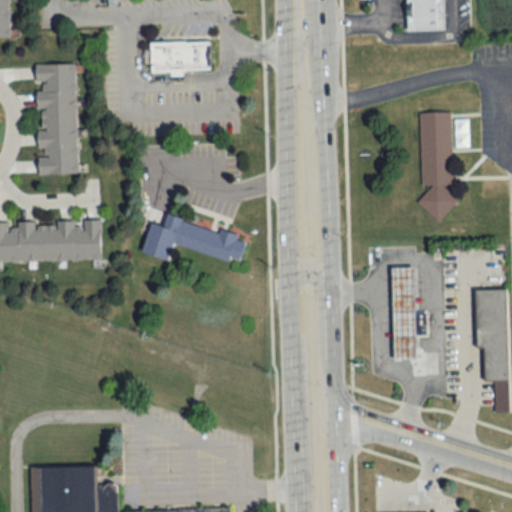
[(0,0),(0,37),(9,37),(8,0),(0,0)]
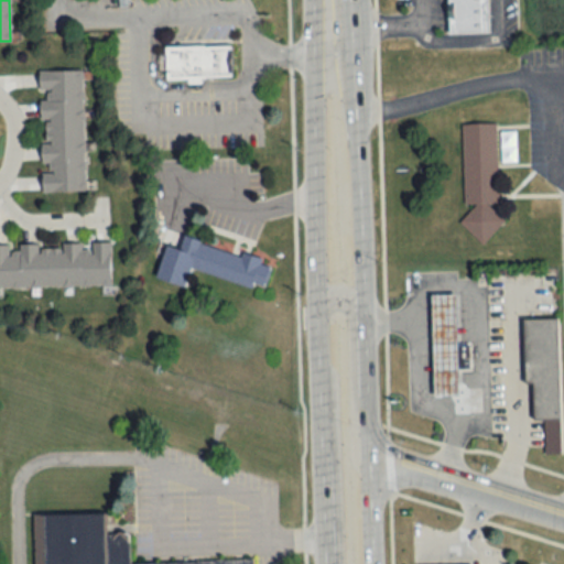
[(444,0),(486,0),(488,30),(445,30),(444,0)]
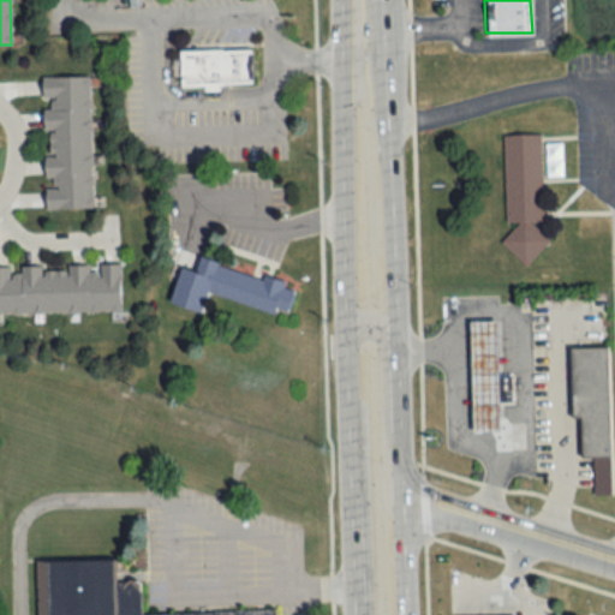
[(177,47),(249,45),(250,81),(177,82),(177,47)]
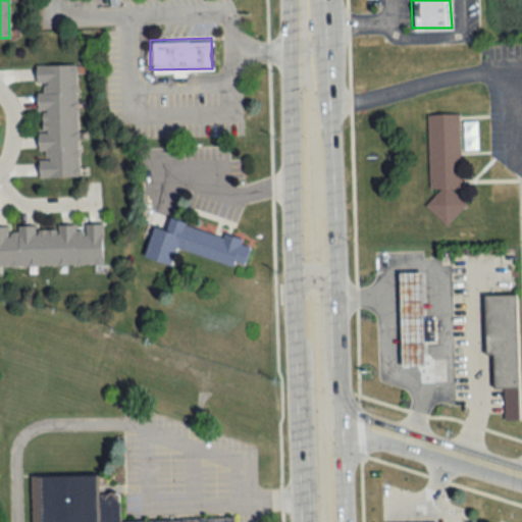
[(79,176),(76,64),(37,65),(39,177),(79,176)]
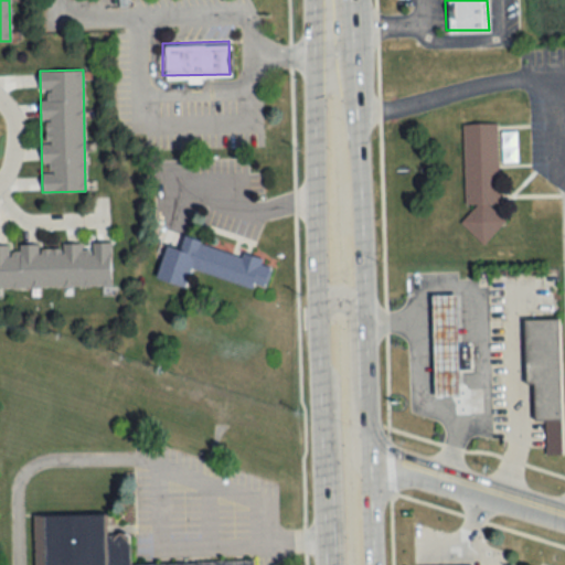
[(498,204),(496,124),(462,125),(465,200),(473,209),(459,223),(483,245),(504,222),(487,204),(498,204)]
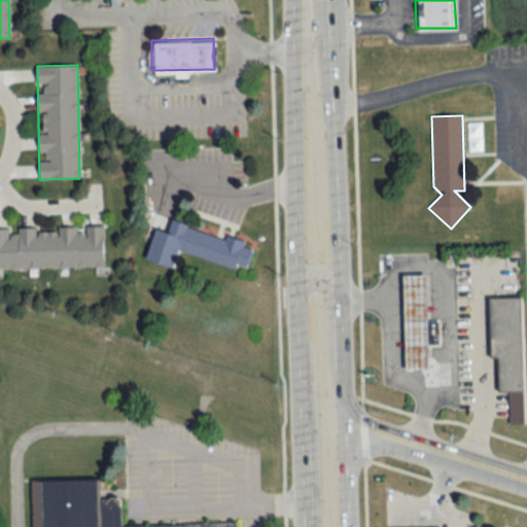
[(142,254),(152,225),(165,231),(171,214),(190,221),(188,224),(223,238),(224,234),(243,240),(241,244),(249,247),(244,262),(237,260),(234,267),(176,245),(169,266),(142,254)]
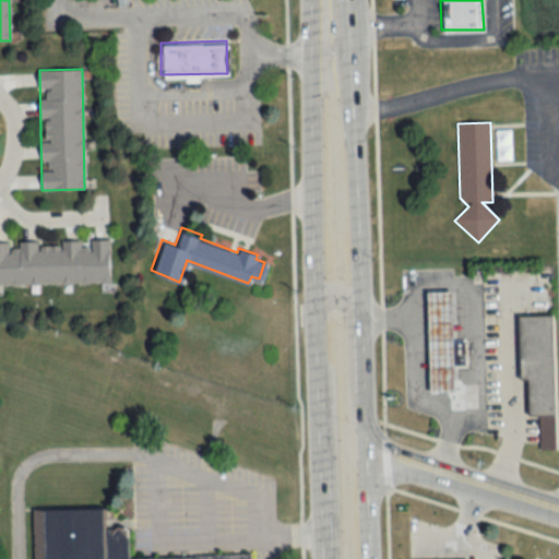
[(0,242),(0,285),(110,285),(109,242),(0,242)]
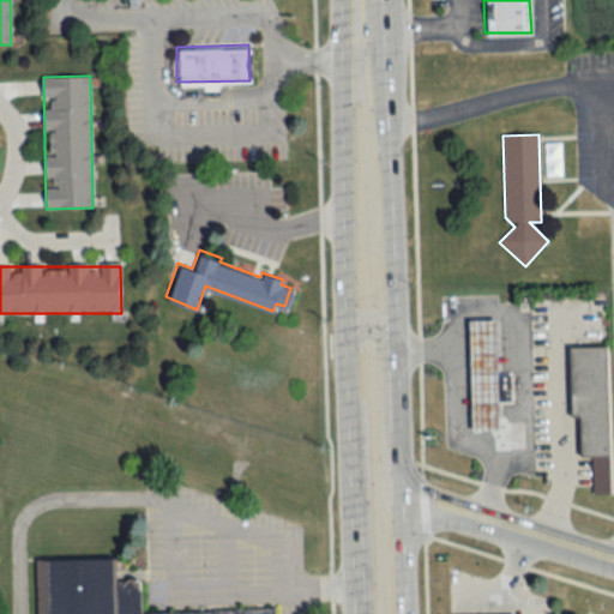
[(501,431),(498,319),(469,320),(471,432),(501,431)]
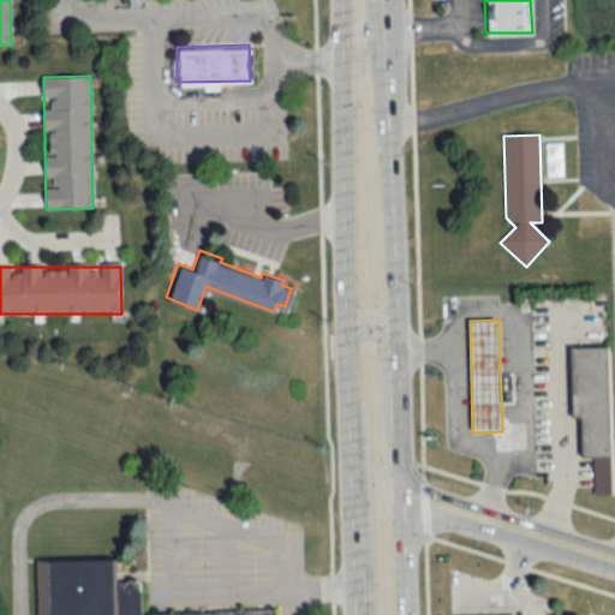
[(592,493),(613,493),(609,345),(571,345),(572,416),(581,416),(583,457),(591,457),(592,493)]
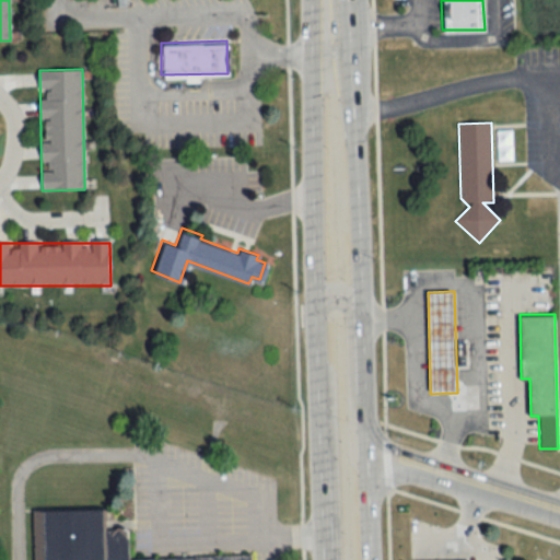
[(34,505),(35,559),(253,559),(253,555),(130,557),(129,525),(109,525),(108,504),(34,505)]
